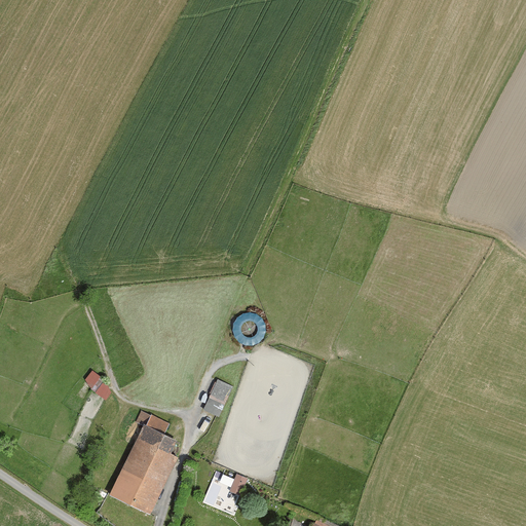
[(84,381),(107,397),(114,385),(90,371),(84,381)]
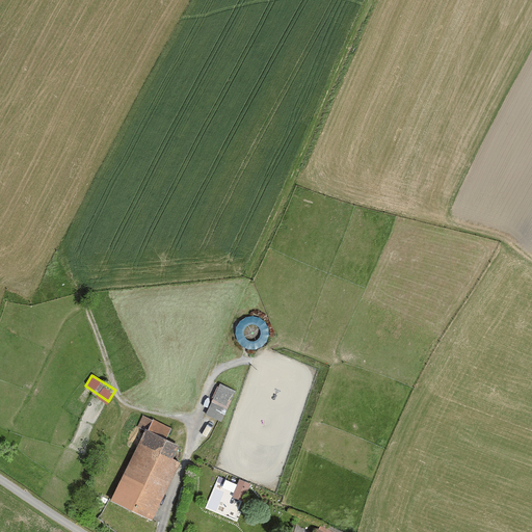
[(206,413),(221,420),(236,389),(220,381),(206,413)]
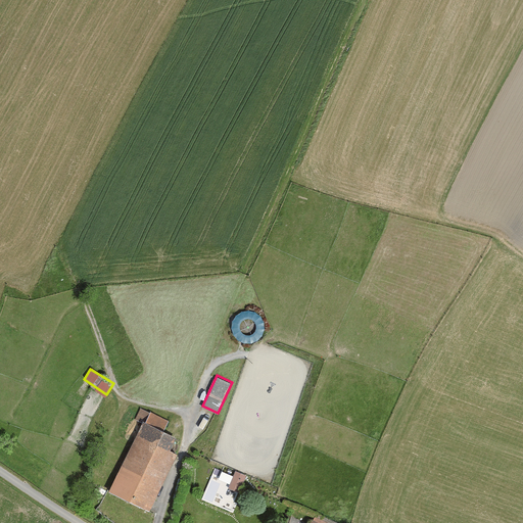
[(111,488),(142,502),(171,437),(140,424),(111,488)]
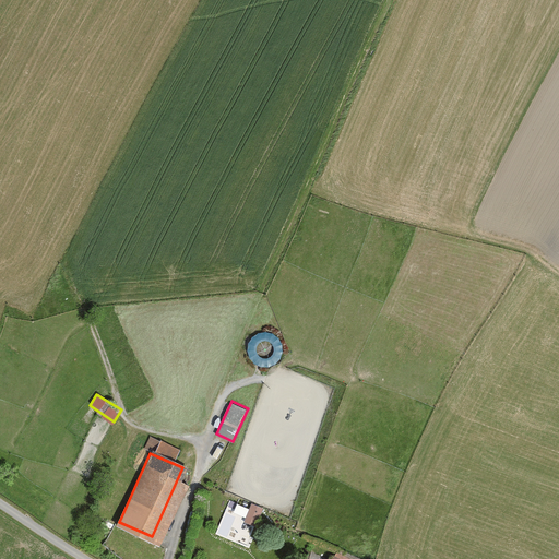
[(227,506),(217,532),(249,544),(256,526),(257,526),(264,506),(252,501),(250,507),(237,501),(235,508),(227,506)]
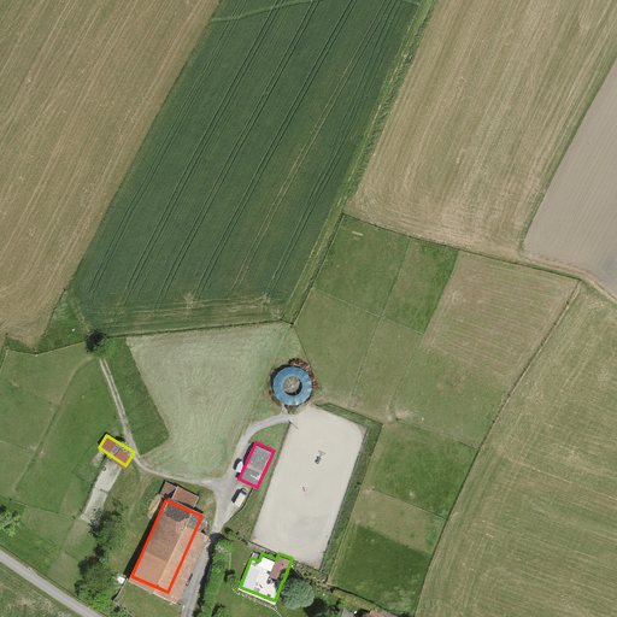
[(389,616),(363,605),(357,616),(389,616)]
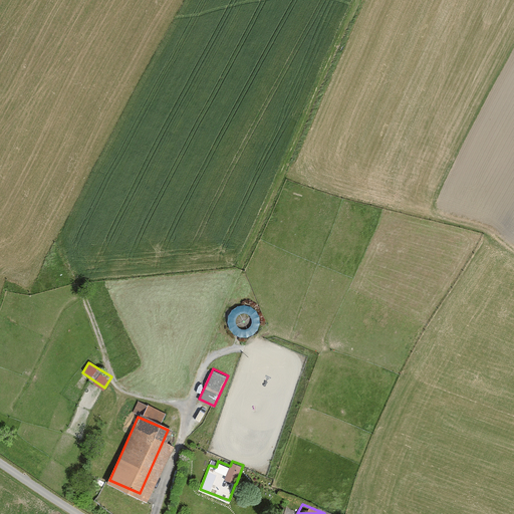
All buildings are outlined.
